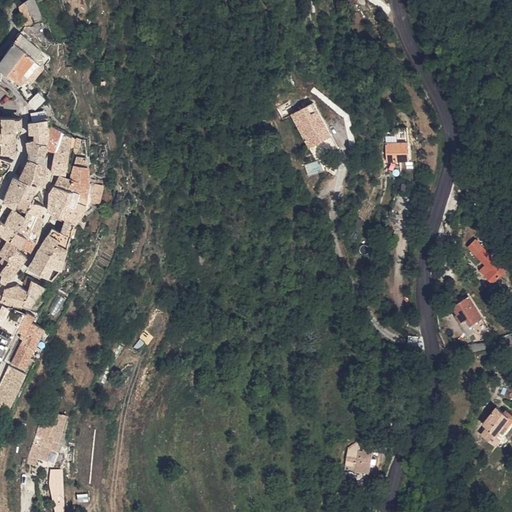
[(47,16),(35,0),(27,0),(18,8),(33,27),(47,16)]
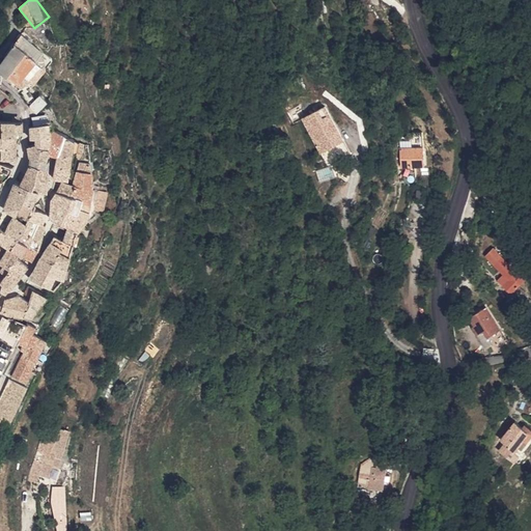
[(36,43),(23,34),(0,66),(0,68),(8,76),(36,43)]
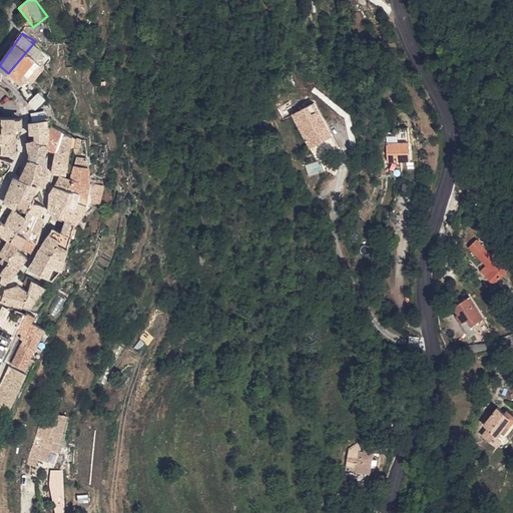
[(8,73),(22,84),(27,79),(29,81),(45,62),(37,57),(43,47),(35,41),(8,73)]
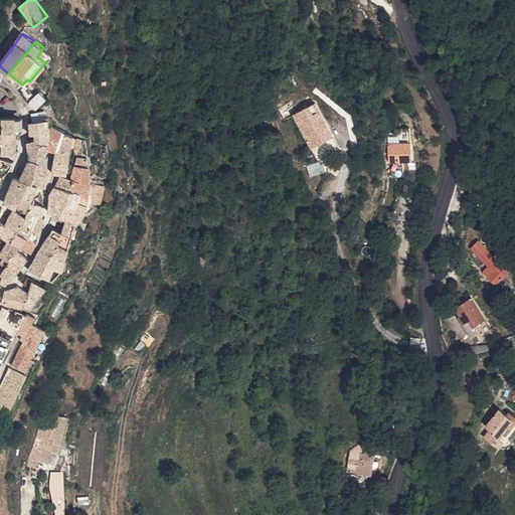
[(20,88),(29,81),(27,79),(22,84),(20,88)]
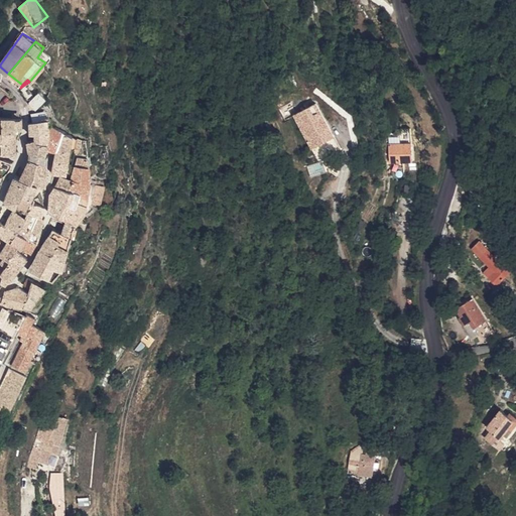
[(33,110),(39,105),(33,99),(28,103),(33,110)]
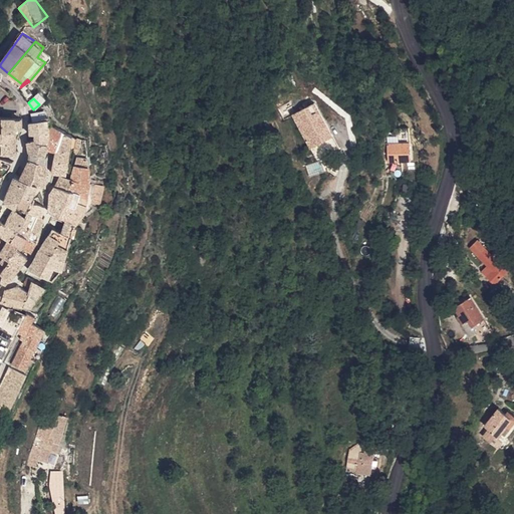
[(287,113),(294,152),(319,146),(312,109),(287,113)]
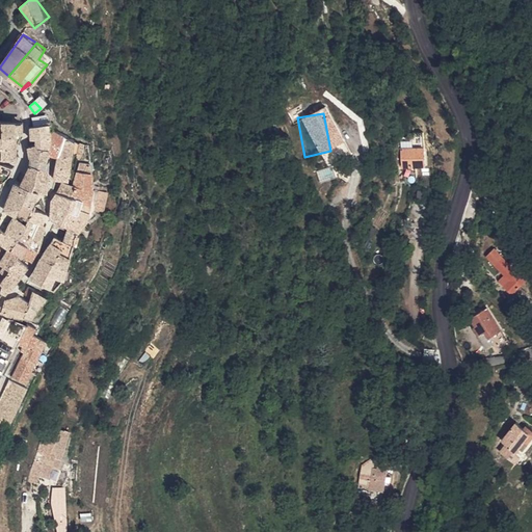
[(4,124),(3,122),(0,121),(0,136),(11,137),(11,133),(18,133),(19,123),(4,124)]
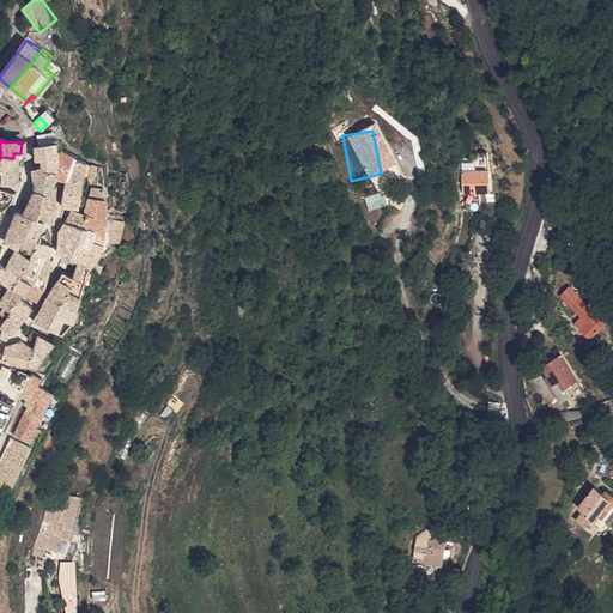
[(38,169),(52,170),(53,150),(55,147),(52,140),(31,146),(31,147),(32,161),(38,161),(38,165),(38,169)]
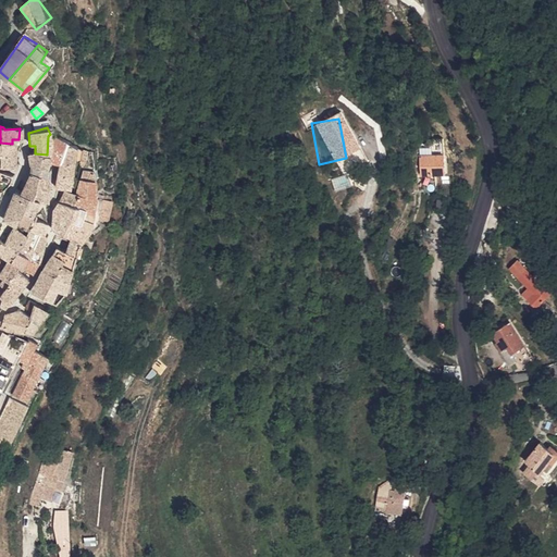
[(48,136),(47,155),(47,162),(58,163),(63,141),(63,140),(50,134),(48,136)]
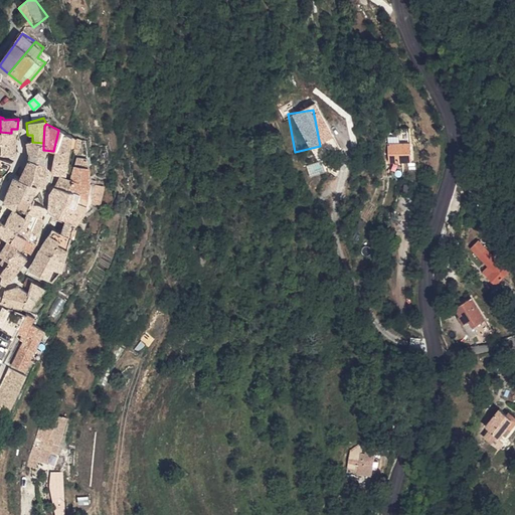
[(70,137),(58,131),(53,151),(51,161),(65,161),(70,137)]
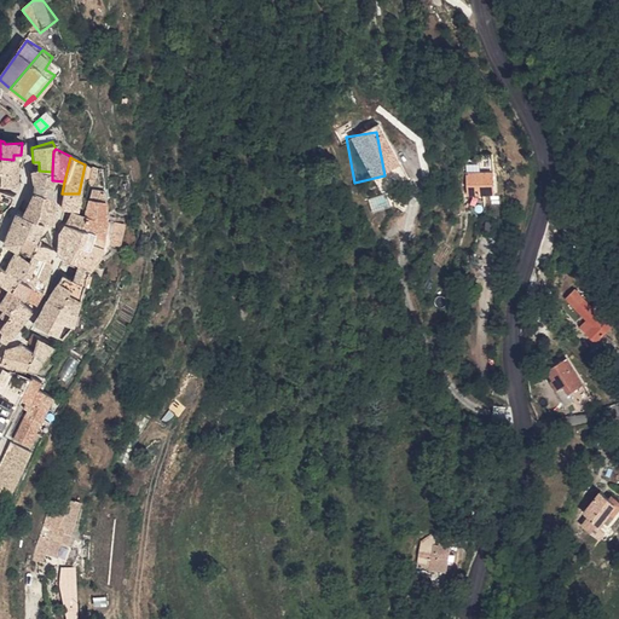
[(0,184),(0,185),(13,185),(13,160),(0,158),(0,184)]
